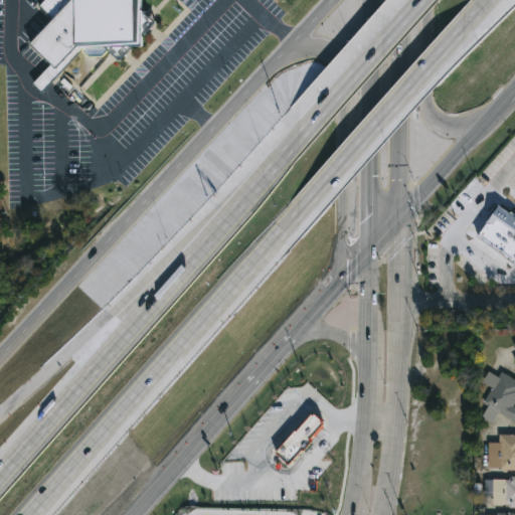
[(42,0),(38,5),(52,18),(30,42),(53,64),(35,84),(41,91),(79,50),(143,49),(142,0),(42,0)]
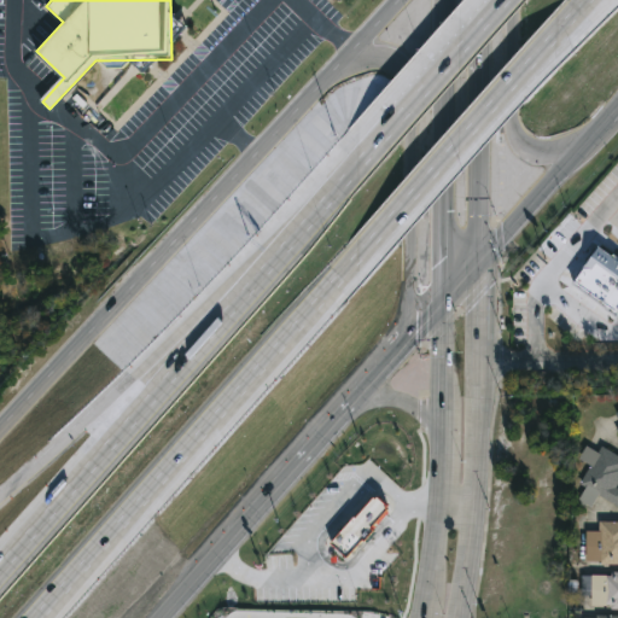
[(617,262),(617,318),(612,327),(584,308),(590,299),(571,287),(596,248),(617,262)]
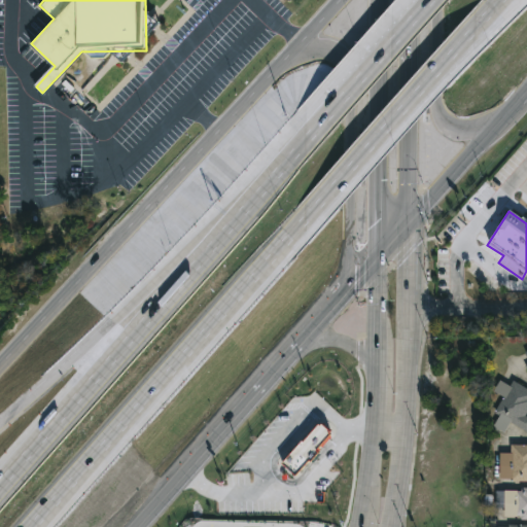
[(526,406),(523,415),(526,416),(526,429),(526,432),(497,420),(500,414),(494,412),(508,380),(526,387),(526,406)]
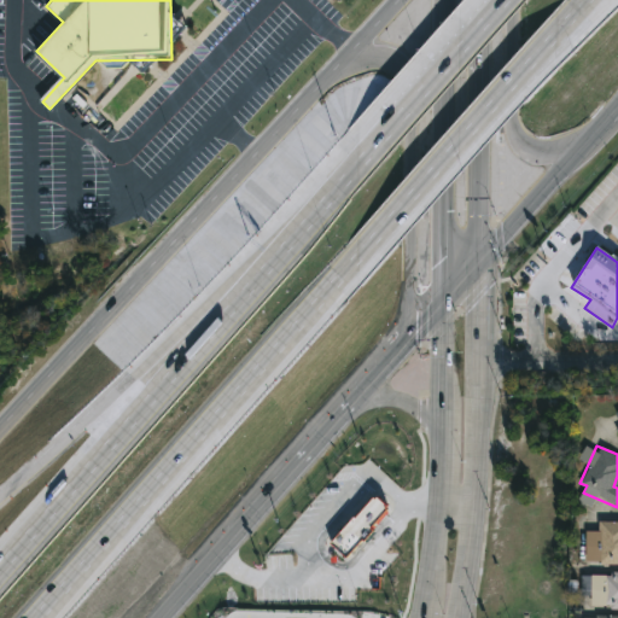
[(331,544),(347,559),(392,511),(375,496),(331,544)]
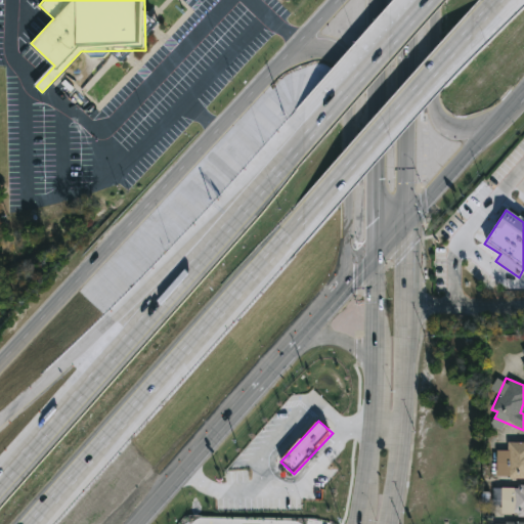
[(523,477),(494,477),(495,449),(507,449),(507,441),(523,441),(523,477)]
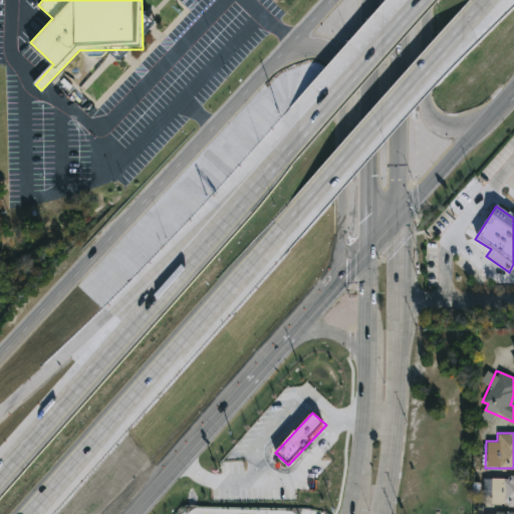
[(513,506),(490,506),(490,476),(513,476),(513,506)]
